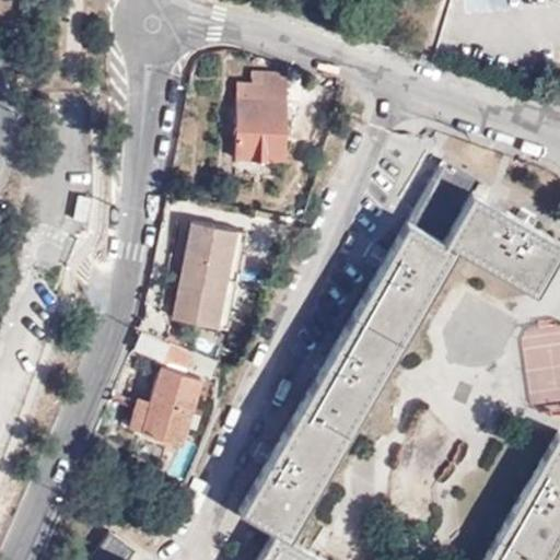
[(279,71),(263,70),(263,85),(252,84),(236,84),(235,159),(283,160),(286,77),(279,76),(279,71)]
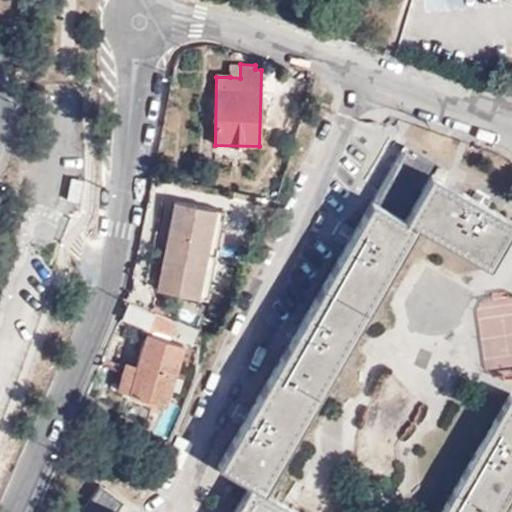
[(240,78),(240,64),(230,64),(230,77),(240,78)]
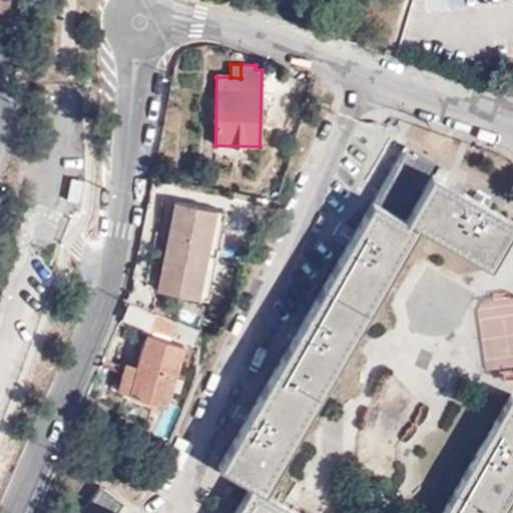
[(439,164),(408,146),(348,245),(298,330),(246,415),(217,463),(252,484),(234,512),(500,512),(512,492),(512,396),(512,397),(442,512),(298,512),(262,491),(419,226),(491,270),(512,231),(512,218),(479,199),(435,172),(439,164)]
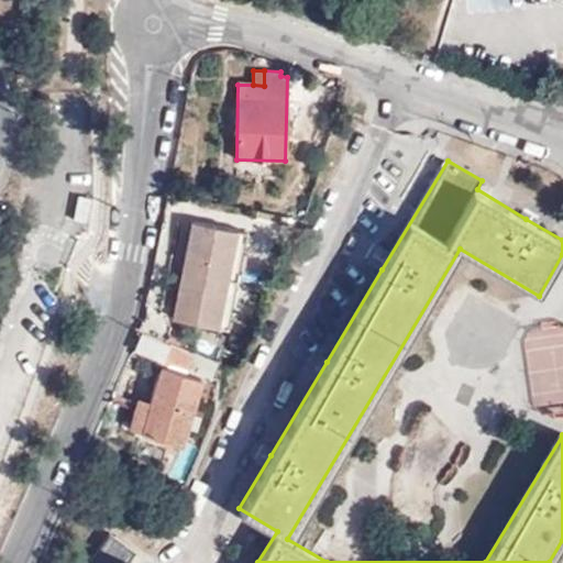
[(244,232),(190,221),(172,318),(225,329),(244,232)]
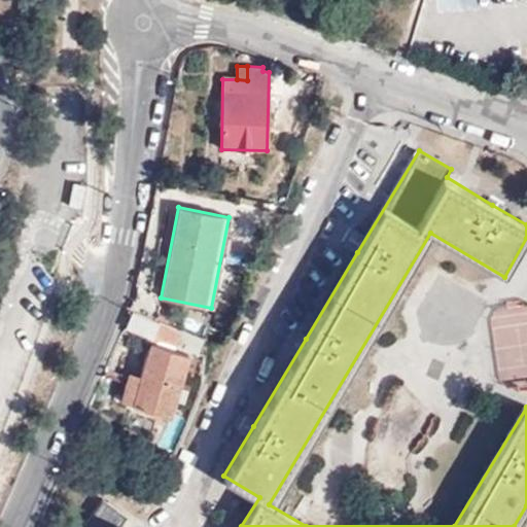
[(152,337),(159,321),(131,311),(124,327),(151,339),(152,337)]
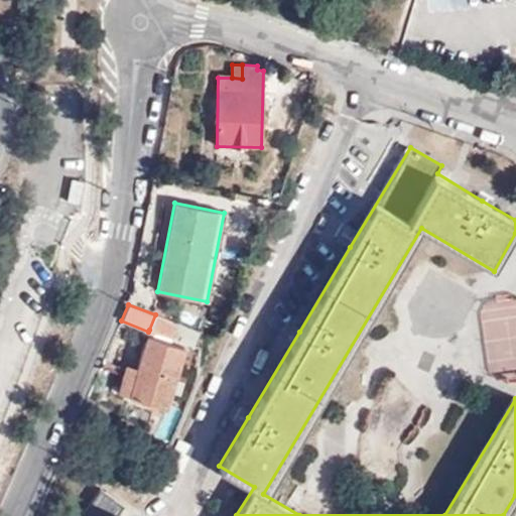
[(173,339),(177,323),(155,314),(149,330),(173,339)]
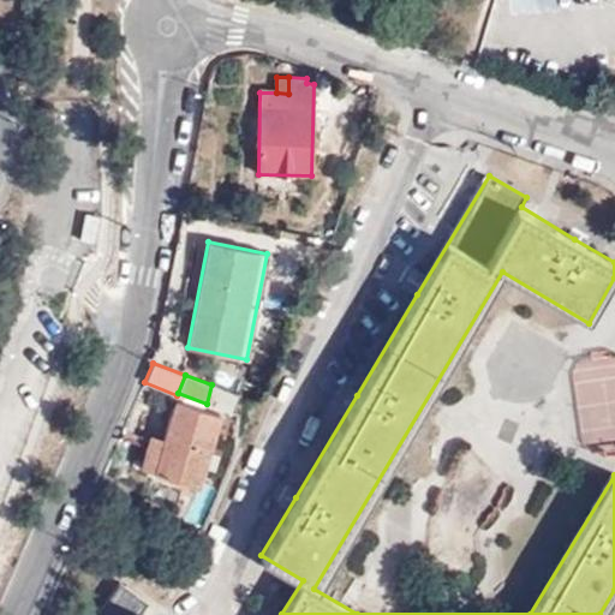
[(238,394),(212,384),(207,404),(231,412),(238,394)]
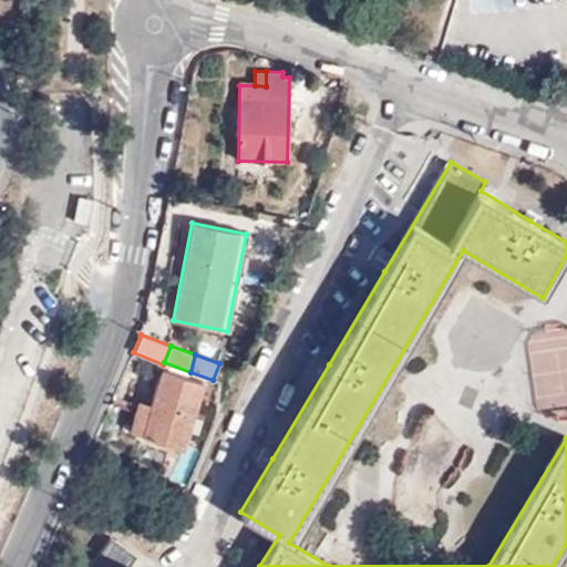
[(127,430),(181,447),(200,382),(161,370),(150,404),(137,401),(127,430)]
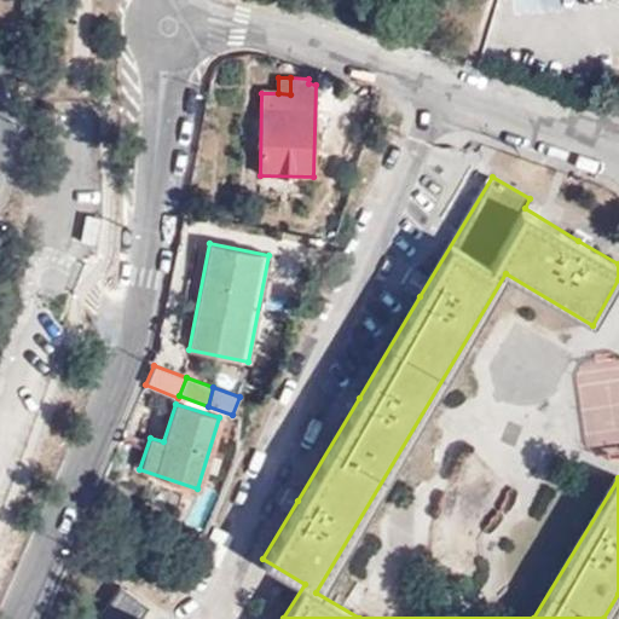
[(150,606),(122,585),(97,618),(144,618),(142,617),(150,606)]
